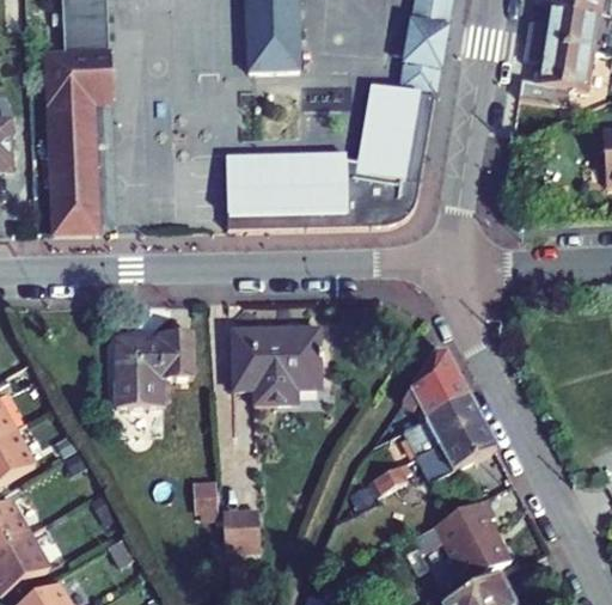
[(47,55),(54,233),(99,232),(99,230),(95,103),(112,102),(108,0),(61,0),(63,54),(47,55)]
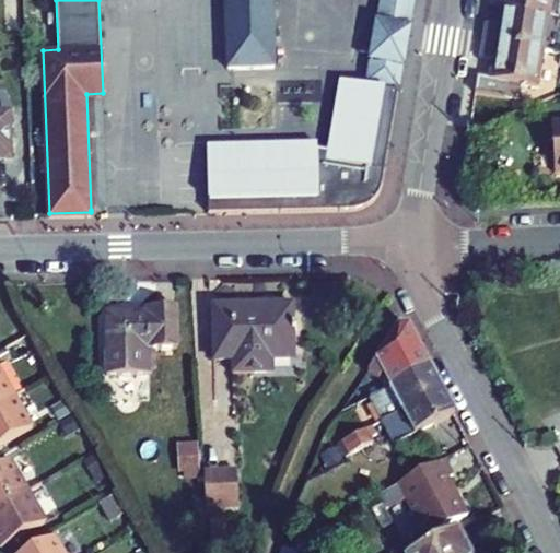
[(225,0),(228,65),(275,62),(271,0),(225,0)]
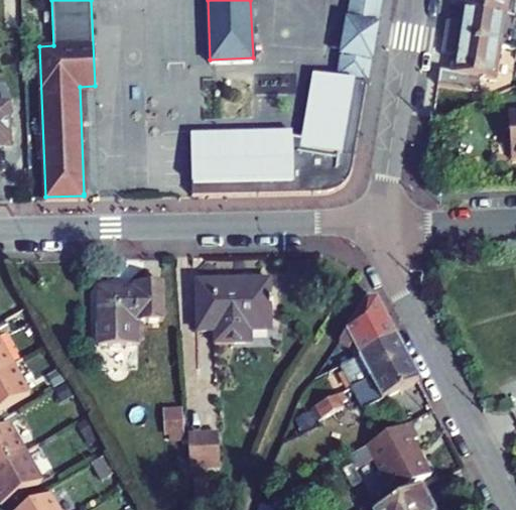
[(367,78),(380,0),(350,0),(338,73),(367,78)]
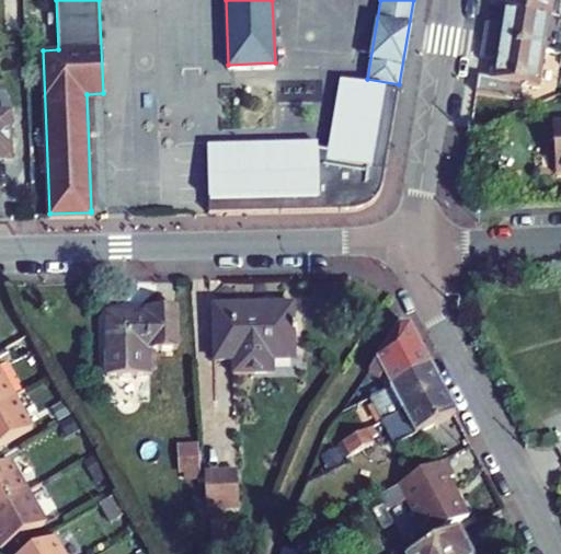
[(504,0),(504,2),(549,9),(550,0),(504,0)]
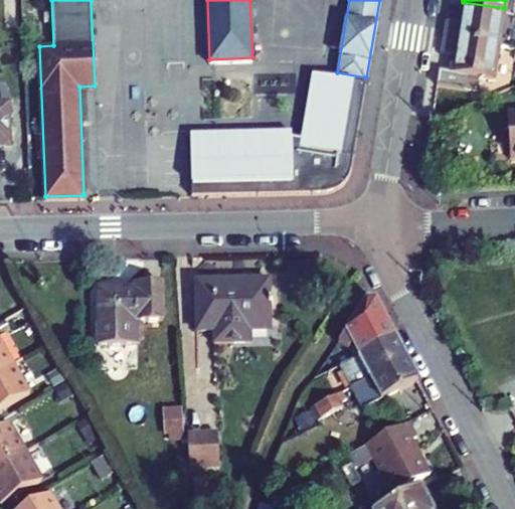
[(504,8),(463,2),(461,19),(447,16),(445,33),(499,41),(504,8)]
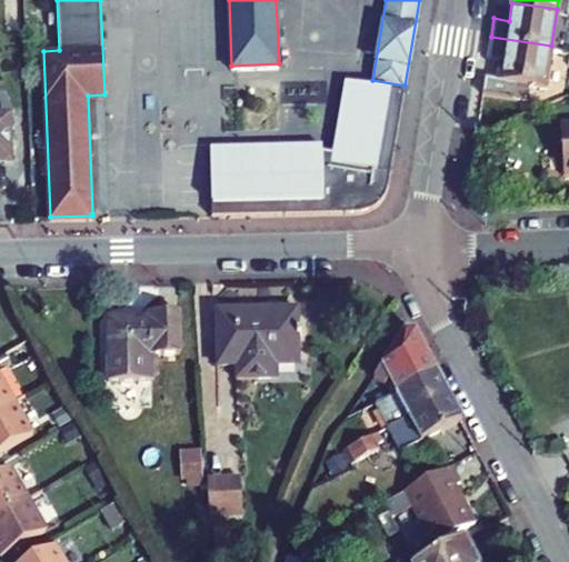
[(546,83),(551,46),(491,37),(488,54),(502,57),(500,74),(486,72),(482,90),(527,97),(529,81),(546,83)]
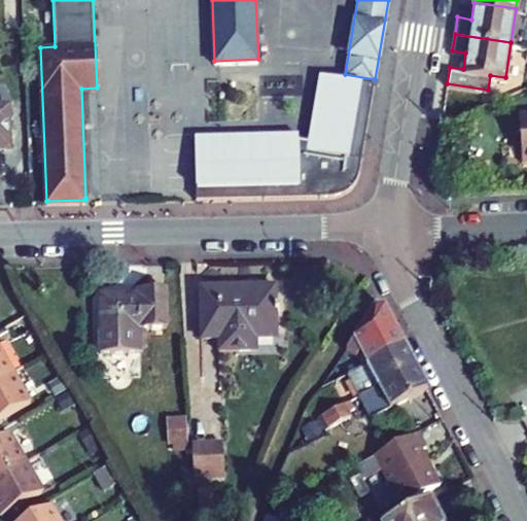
[(195,134),(196,197),(330,194),(350,186),(356,178),(359,168),(375,80),(320,70),(309,137),(299,137),(299,131),(195,134)]
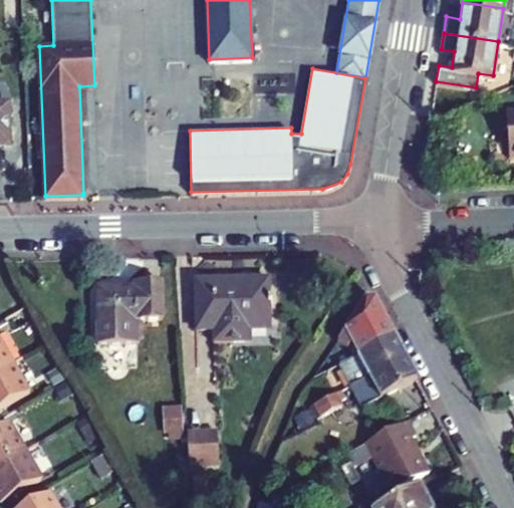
[(79,86),(83,193),(98,192),(94,85),(79,86)]
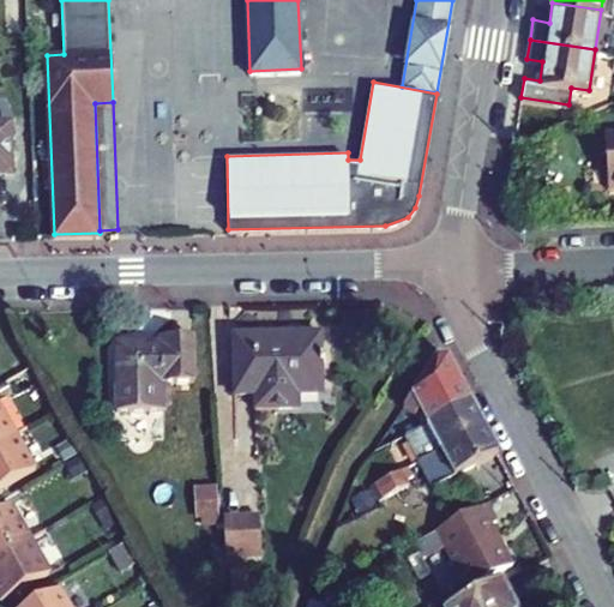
[(0,168),(11,168),(8,120),(0,119),(0,168)]
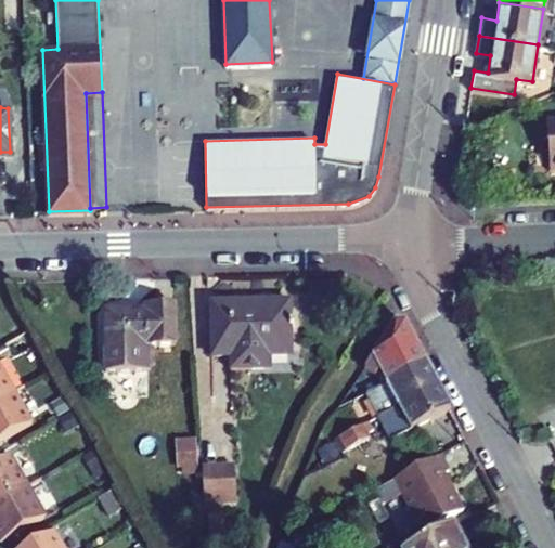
[(291,351),(289,297),(211,299),(213,353),(231,352),(231,365),(270,365),(269,352),(291,351)]
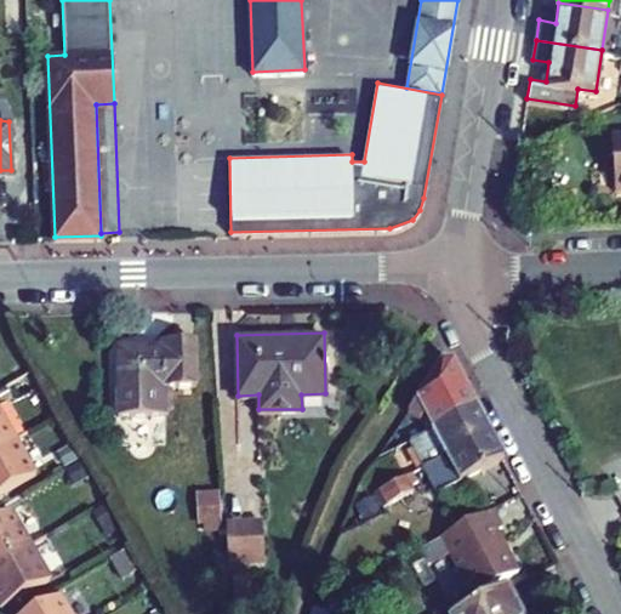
[(197,382),(195,336),(161,336),(161,342),(117,344),(119,411),(165,410),(164,384),(197,382)]
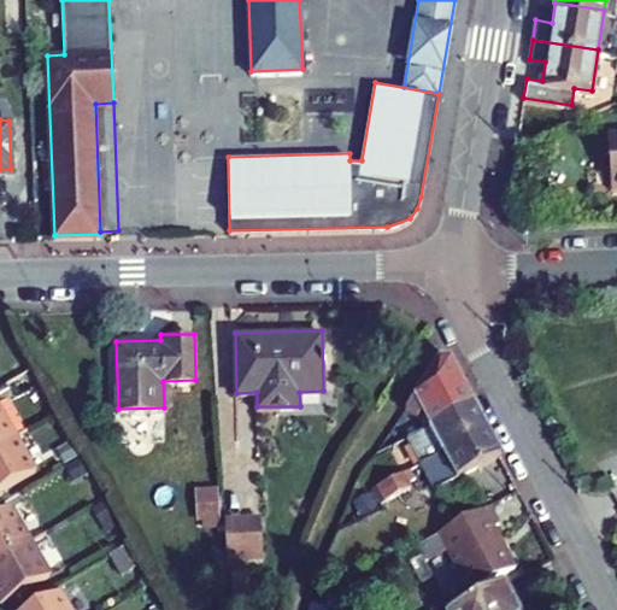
[(436,393),(447,414),(474,399),(451,356),(440,356),(406,405),(421,415),(436,393)]
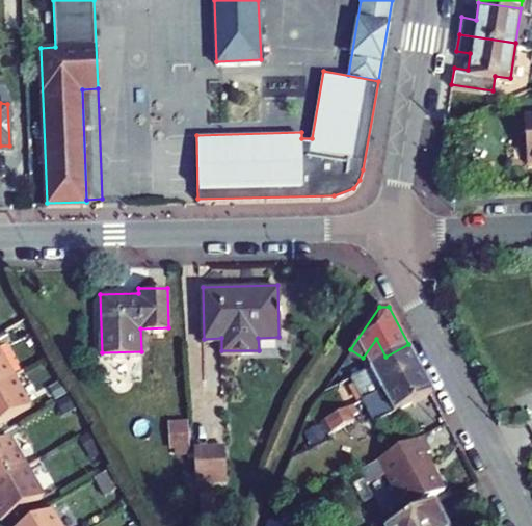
[(351,374),(363,396),(364,396),(420,366),(408,344),(386,357),(351,374)]
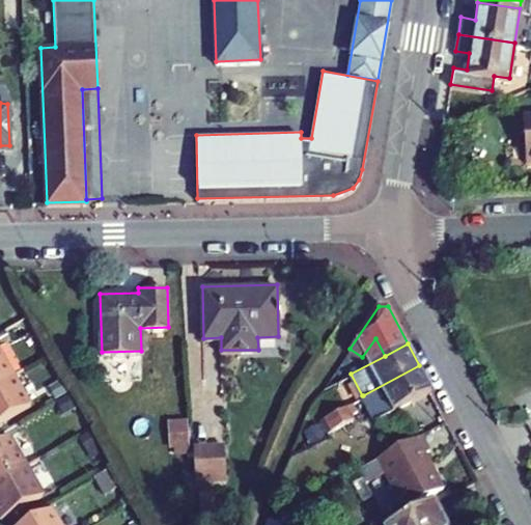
[(0,379),(14,371),(0,349),(0,379)]
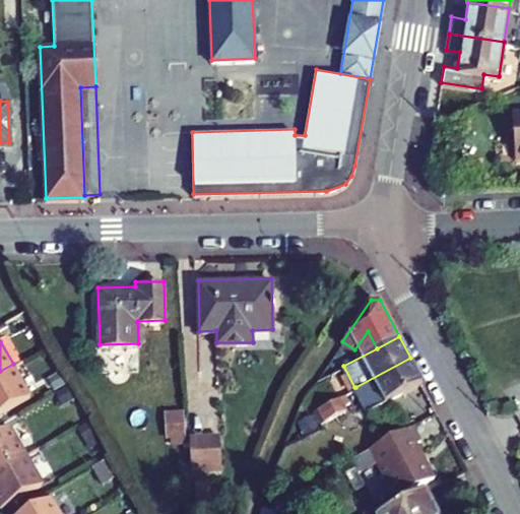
[(367,409),(423,380),(410,358),(355,387),(367,409)]
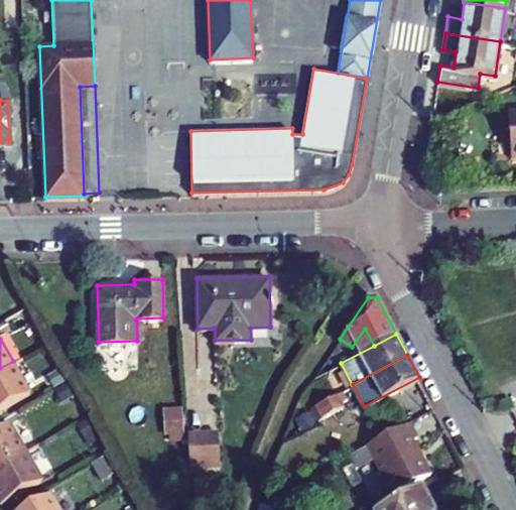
[(0,368),(0,406),(29,390),(13,361),(0,368)]
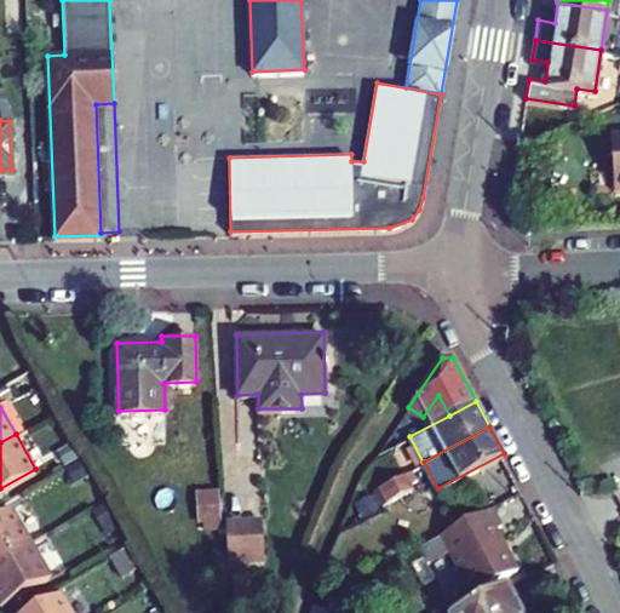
[(409,480),(418,475),(414,467),(382,483),(383,486),(389,498),(413,486),(409,480)]
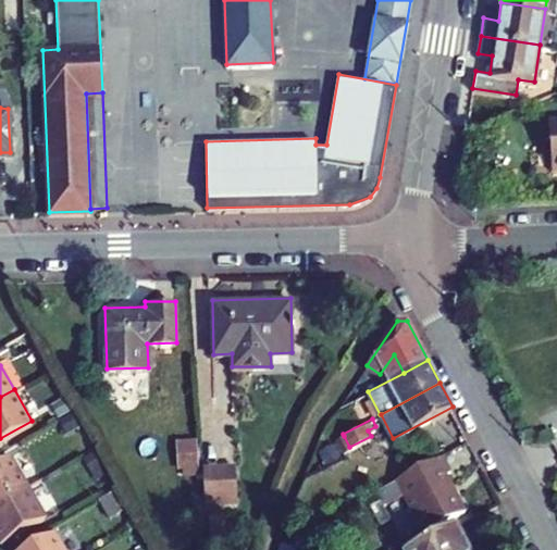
[(177,435),(180,458),(202,455),(201,433),(177,435)]
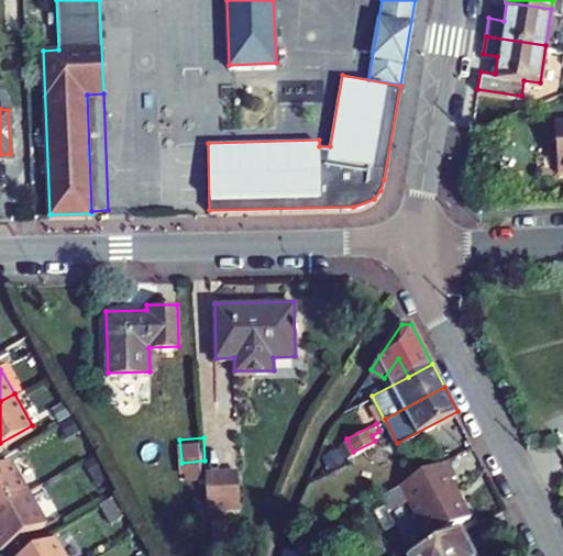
[(348,441),(341,443),(348,455),(353,452),(348,441)]
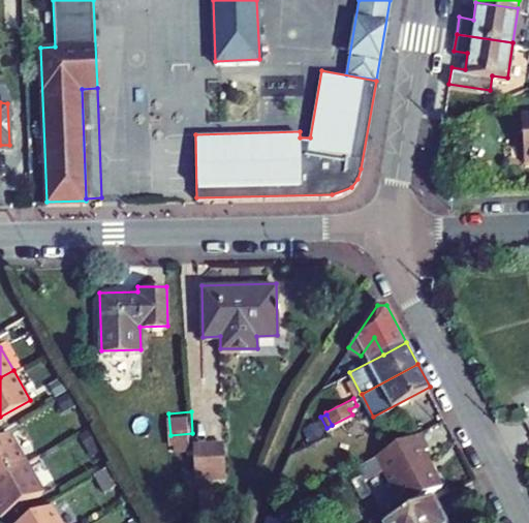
[(0,474),(26,460),(8,430),(0,434),(0,474)]
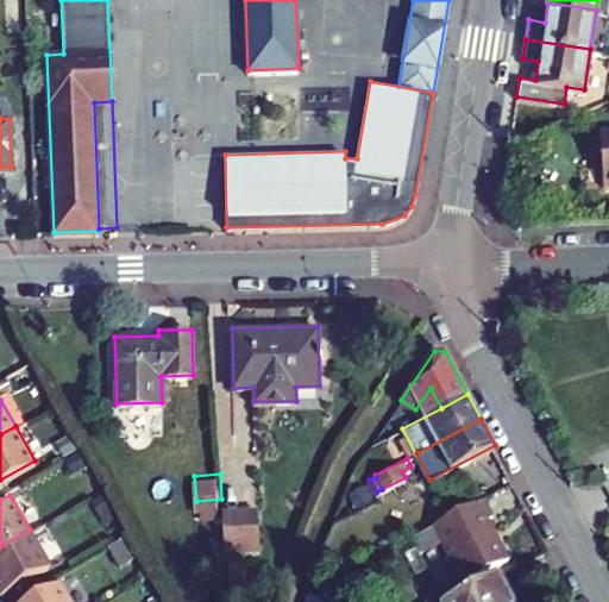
[(463,579),(508,556),(487,515),(494,512),(484,495),(433,522),(463,579)]
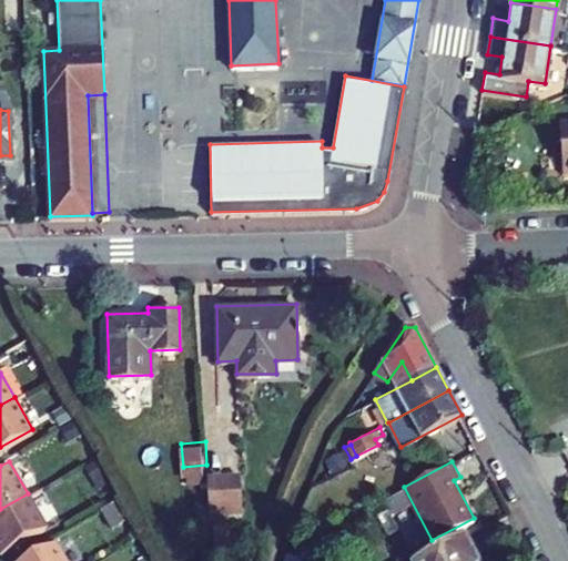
[(241,473),(208,476),(210,521),(229,520),(229,511),(243,510),(241,473)]
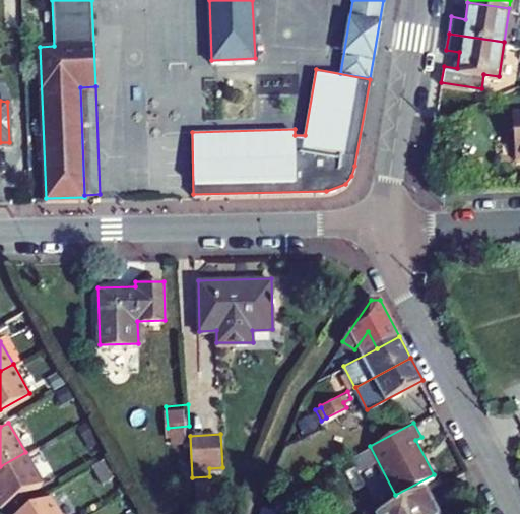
[(0,466),(0,504),(0,505),(42,480),(25,452),(0,466)]
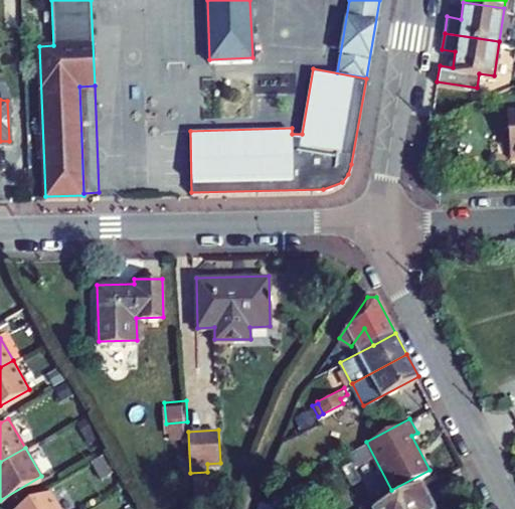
[(423,482),(372,508),(433,508),(428,500),(432,498),(423,482)]
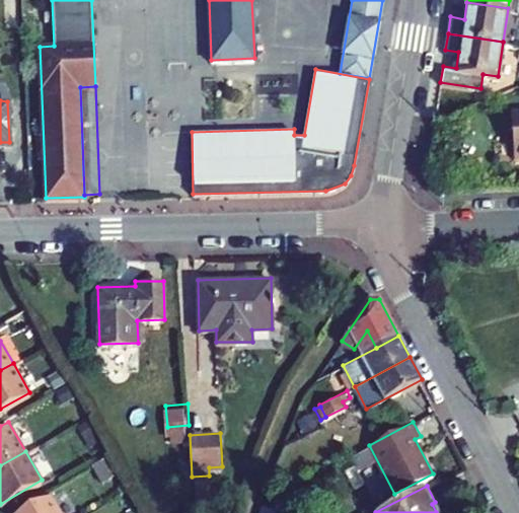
[(61,512),(50,493),(14,512),(61,512)]
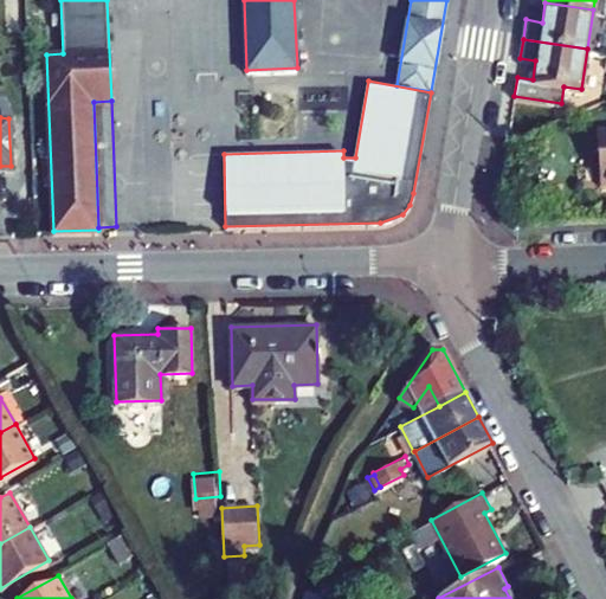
All buildings are outlined.
